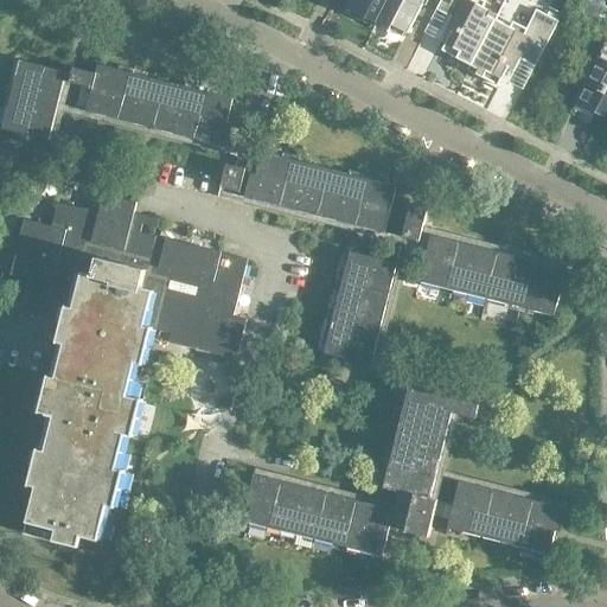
[(375,24),(387,0),(350,0),(346,8),(375,24)]
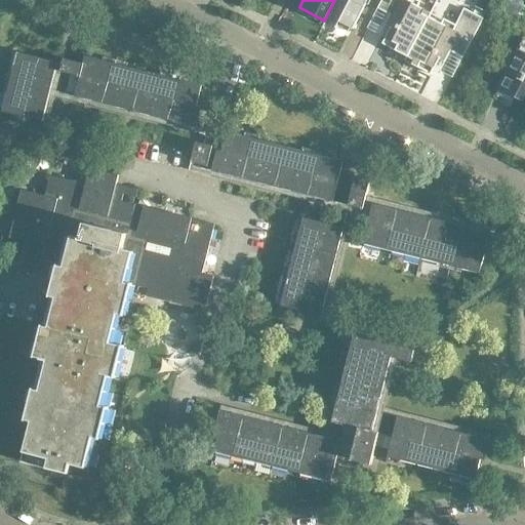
[(366,0),(334,0),(324,21),(336,26),(338,22),(352,29),(366,0)]
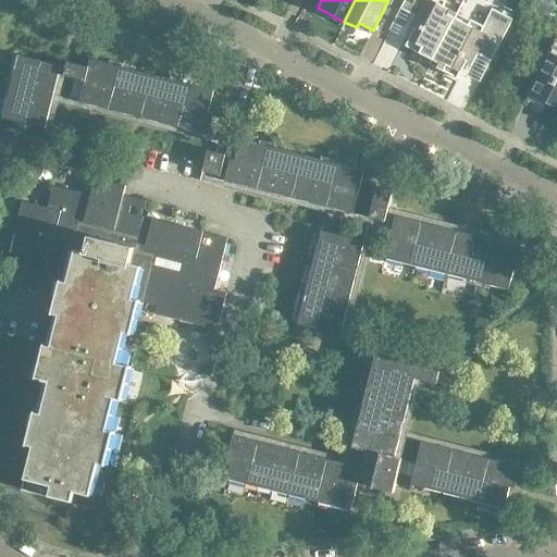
[(432,59),(455,17),(456,13),(430,0),(404,0),(400,8),(415,15),(410,24),(415,26),(405,45),(432,59)]
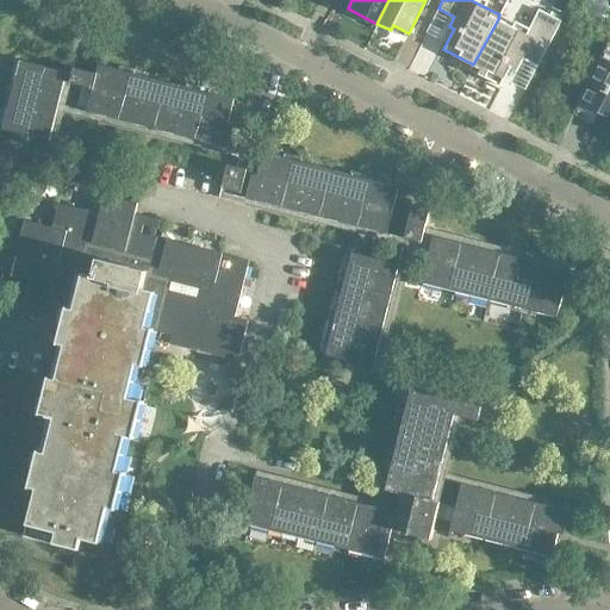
[(567,0),(555,0),(552,8),(562,13),(567,0)]
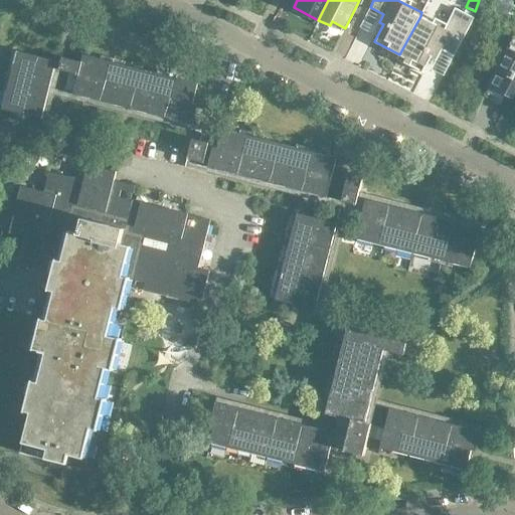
[(495,20),(514,16),(511,0),(501,0),(491,2),(495,20)]
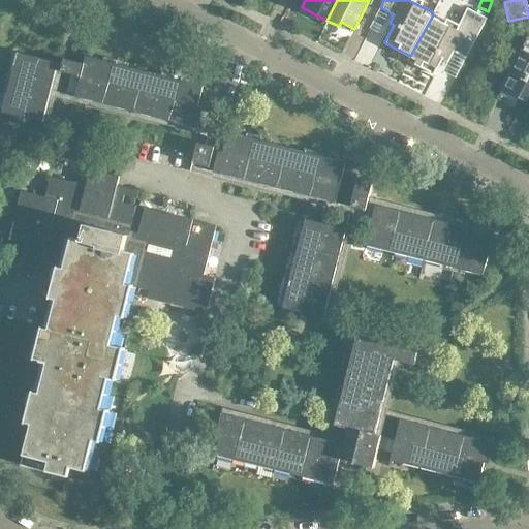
[(457,29),(432,17),(410,56),(408,60),(434,74),(443,56),(447,58),(452,50),(466,57),(486,21),(466,10),(457,29)]
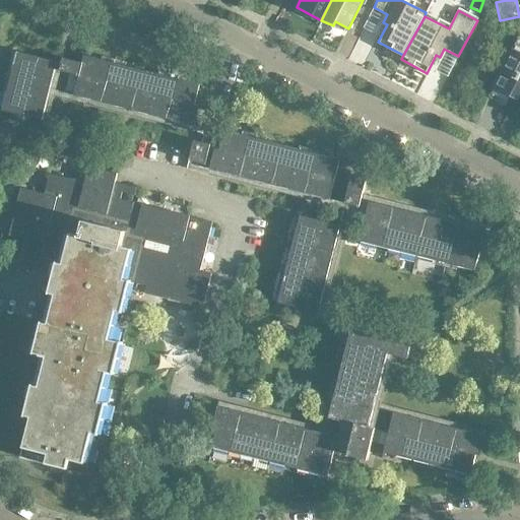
[(493,87),(494,88),(489,98),(505,106),(509,96),(517,101),(519,94),(519,38),(518,38),(493,87)]
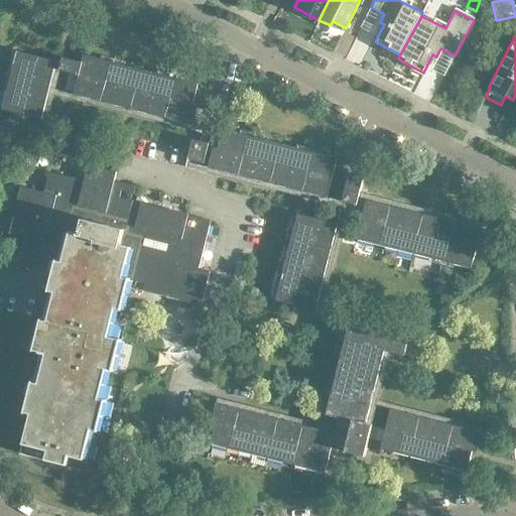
[(8,84),(47,94),(55,61),(16,51),(8,84)]
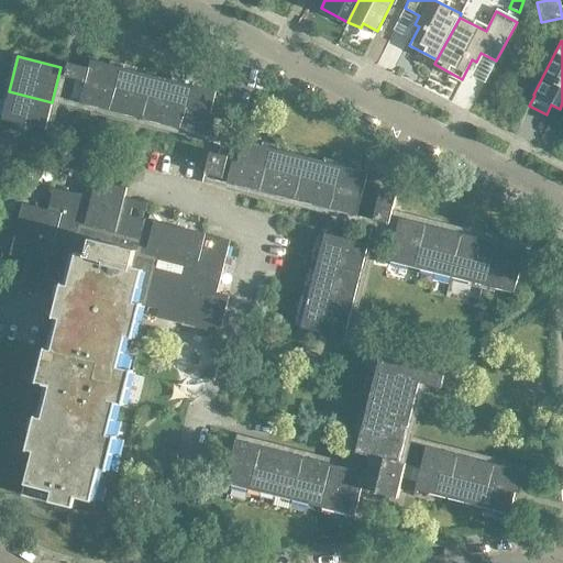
[(102,110),(114,66),(90,59),(88,68),(68,64),(64,78),(74,80),(68,101),(102,110)]
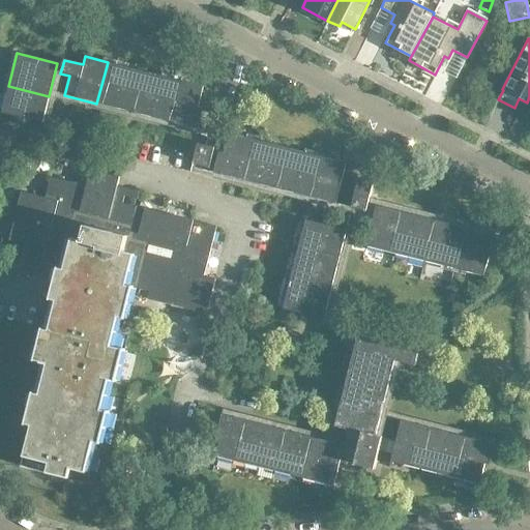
[(139,70),(108,62),(96,104),(128,111),(139,70)]
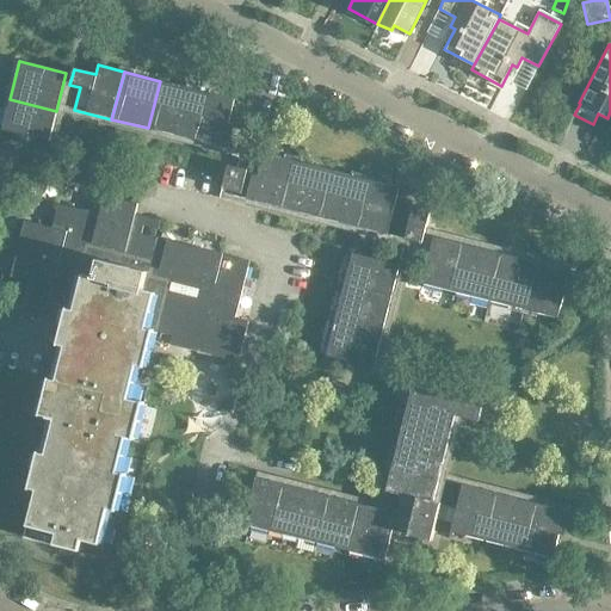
[(196,91),(160,81),(148,128),(184,137),(196,91)]
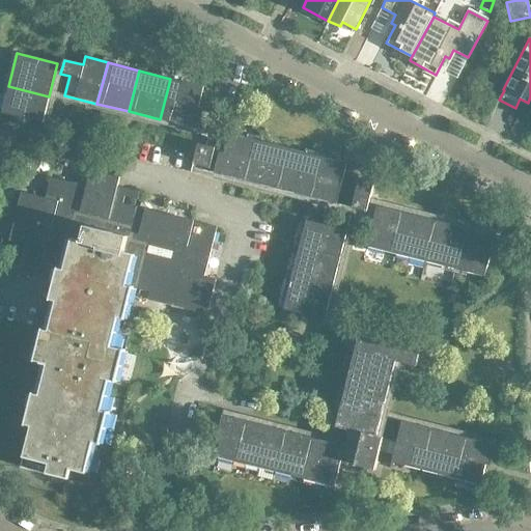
[(202,87),(170,79),(160,119),(192,128),(202,87)]
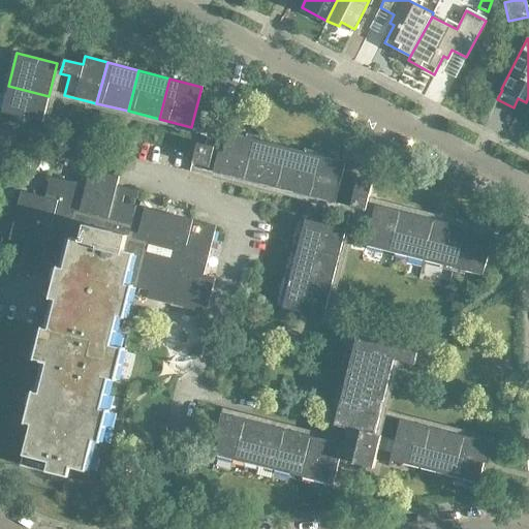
[(42,123),(49,96),(8,86),(2,113),(42,123)]
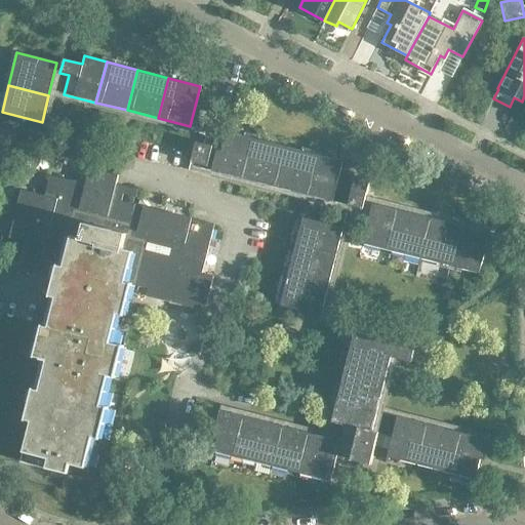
[(245,179),(255,139),(226,132),(215,172),(245,179)]
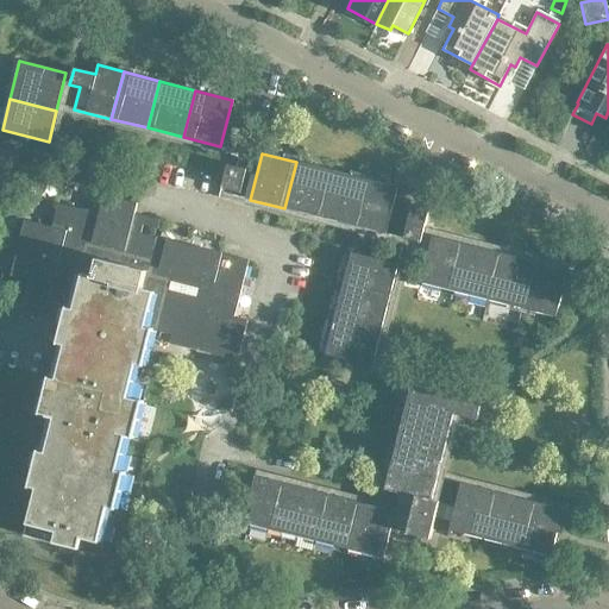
[(318,217),(330,170),(296,162),(284,208),(318,217)]
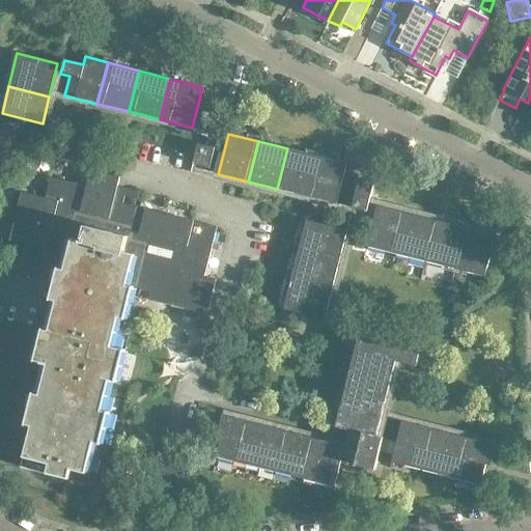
[(210,169),(215,147),(197,143),(192,164),(210,169)]
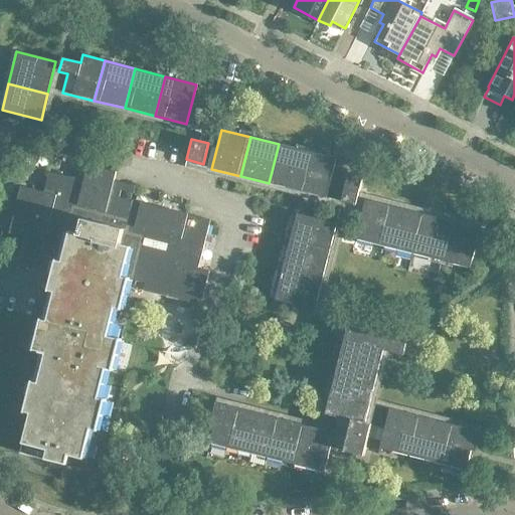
[(297,190),(307,151),(279,144),(269,183),(297,190)]
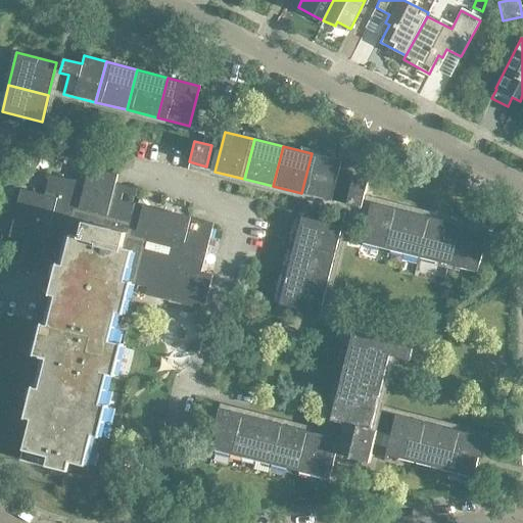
[(340,160),(312,153),(301,193),(330,200),(340,160)]
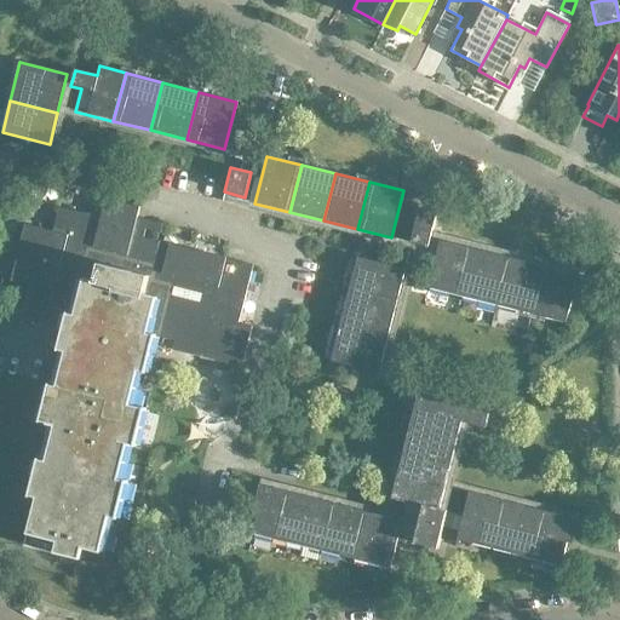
[(51,297),(45,296),(42,296),(40,296),(39,297),(38,297),(35,298),(34,300),(33,302),(33,303),(32,305),(29,304),(29,305),(27,316),(22,315),(22,316),(41,320),(42,321),(44,321),(46,320),(49,319),(51,317),(53,316),(57,316),(58,313),(68,315),(58,351),(65,354),(58,386),(50,384),(41,423),(50,425),(56,426),(49,460),(40,459),(32,498),(39,499),(28,546),(84,560),(86,549),(104,552),(112,517),(120,518),(128,480),(121,478),(130,445),(137,446),(147,407),(131,403),(139,371),(147,372),(155,336),(176,340),(173,349),(241,365),(251,327),(237,323),(252,265),(143,239),(145,229),(161,233),(162,223),(137,217),(138,207),(104,200),(101,218),(58,208),(52,233),(24,227),(11,281),(52,292),(51,297)]
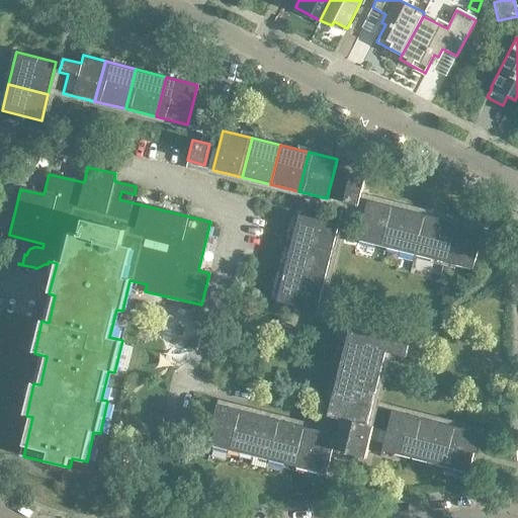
[(360,226),(367,199),(359,197),(364,178),(349,174),(337,220),(360,226)]
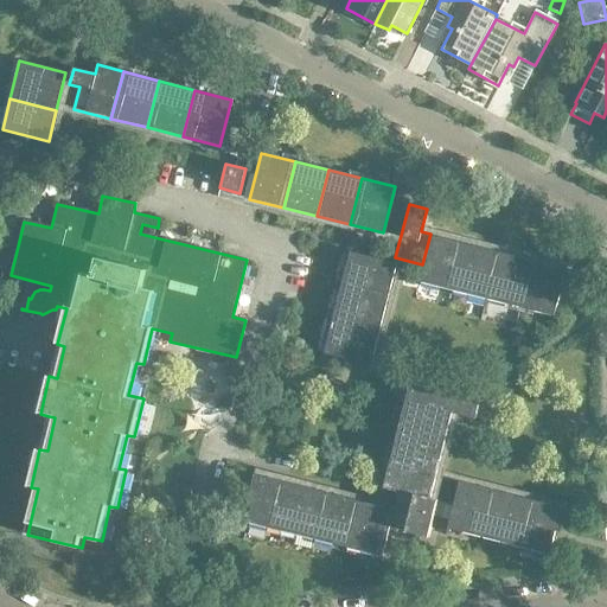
[(419,281),(453,289),(465,243),(430,234),(422,264),(419,281)]
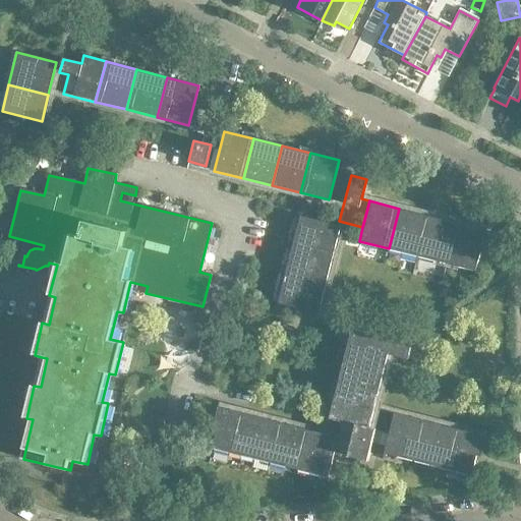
[(417,256),(427,216),(399,209),(389,248),(417,256)]
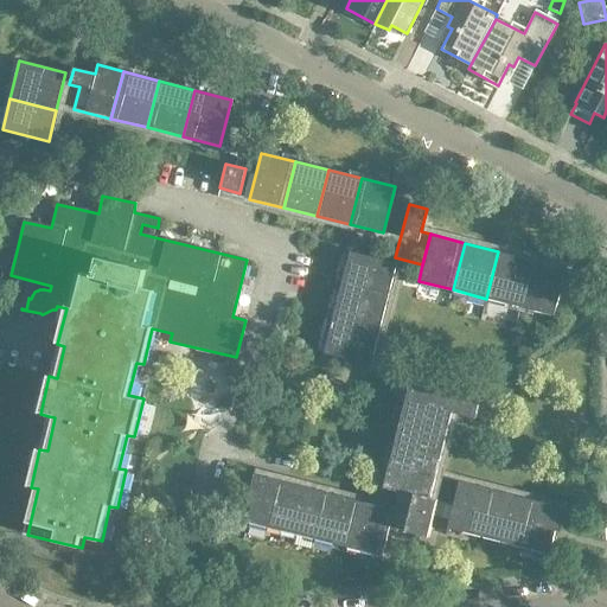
[(342,286),(389,298),(397,263),(350,251),(342,286)]
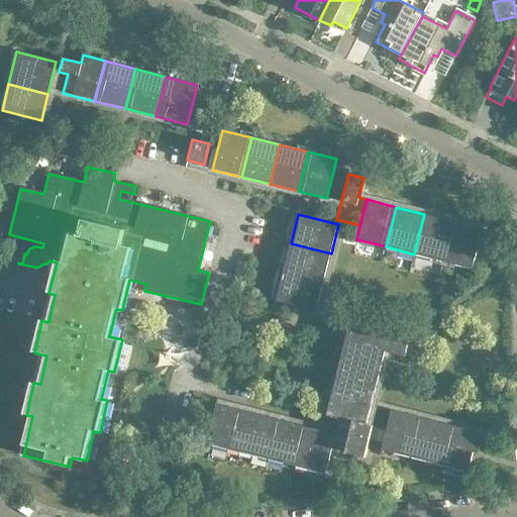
[(442,262),(452,222),(424,214),(414,254),(442,262)]
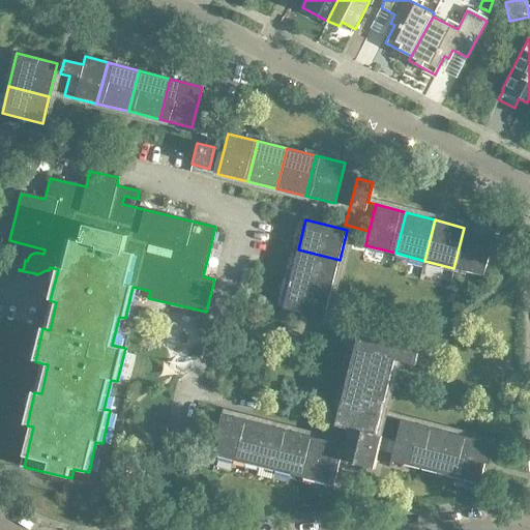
[(494,235),(464,228),(453,268),(483,275),(494,235)]
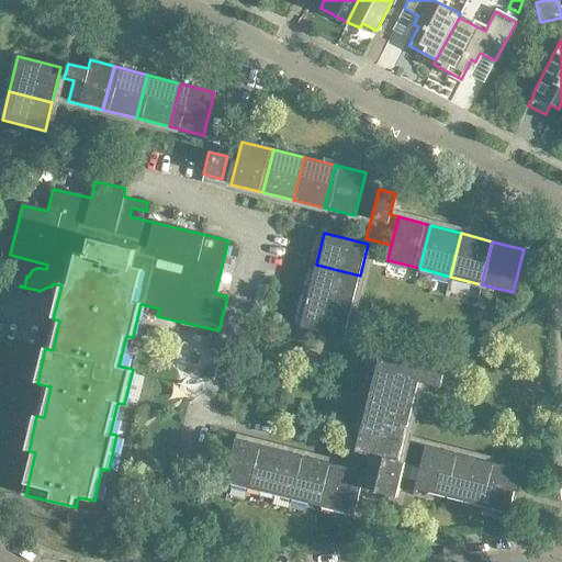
[(351,307),(360,276),(316,265),(308,295),(351,307)]
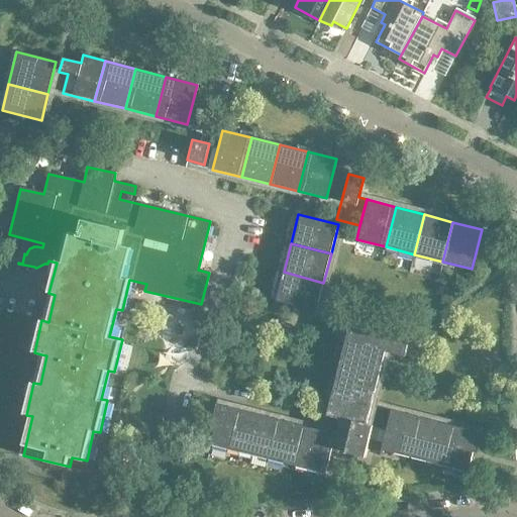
[(316,312),(323,283),(284,272),(276,301),(316,312)]
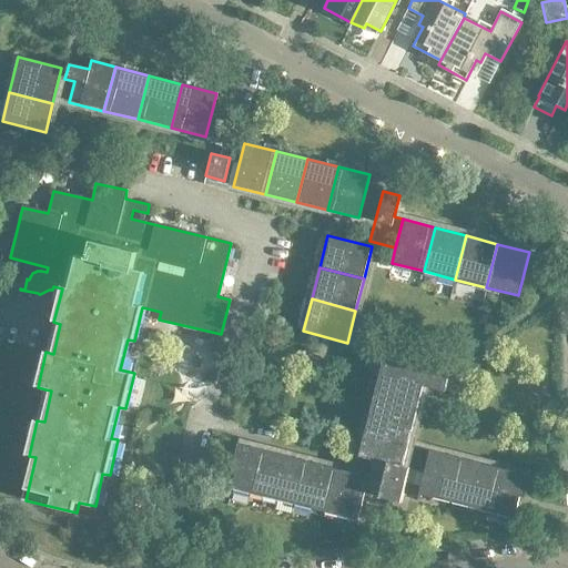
[(375,394),(419,405),(424,387),(446,393),(449,379),(427,375),(428,374),(384,363),(375,394)]
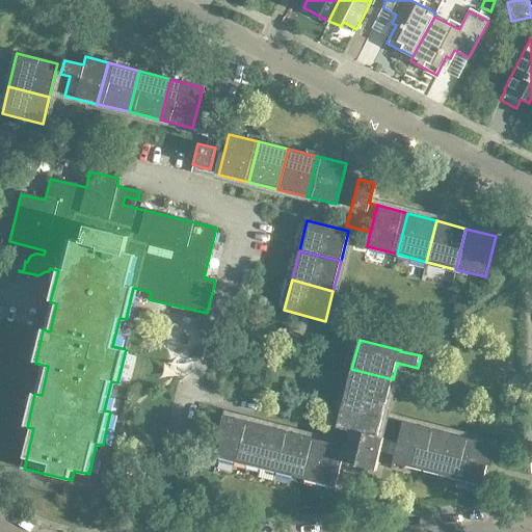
[(386,409),(393,379),(351,369),(344,399),(386,409)]
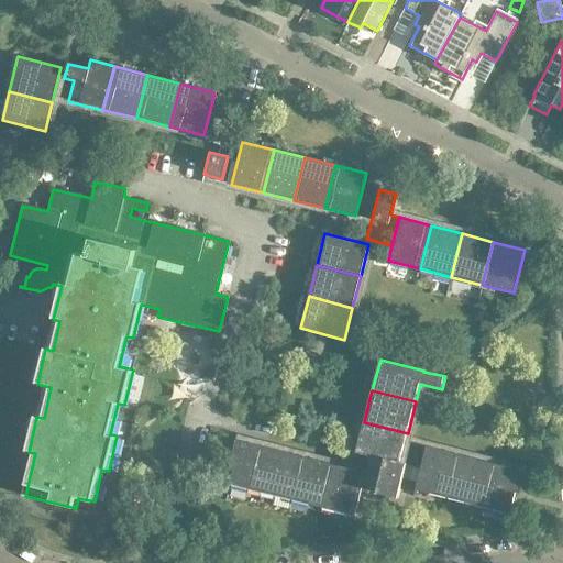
[(356,453),(368,456),(400,464),(400,463),(408,433),(364,422),(356,453)]
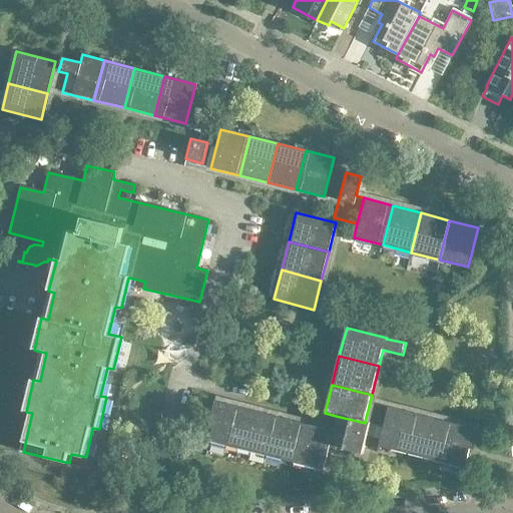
[(237,448),(247,409),(219,402),(208,441),(237,448)]
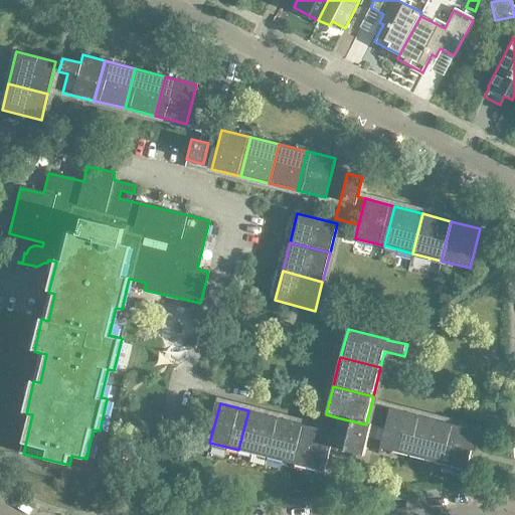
[(409,455),(419,416),(390,409),(385,428),(382,442),(383,442),(381,448),(409,455)]
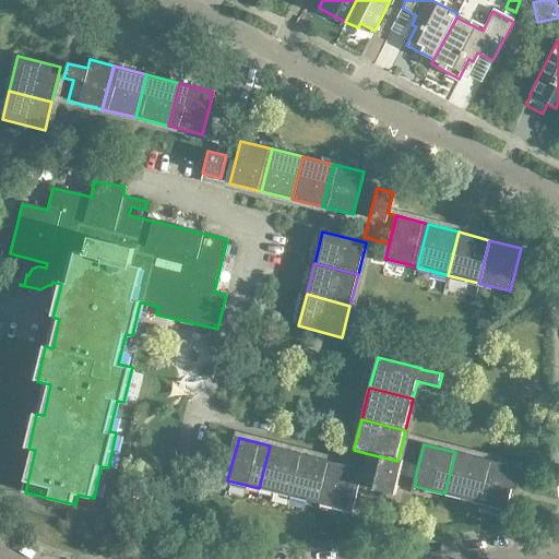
[(289,497),(300,454),(270,445),(259,488),(289,497)]
